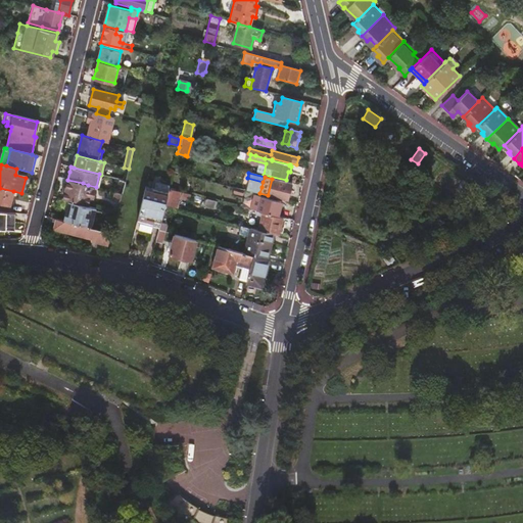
[(115,192),(123,193),(126,181),(120,179),(115,192)]
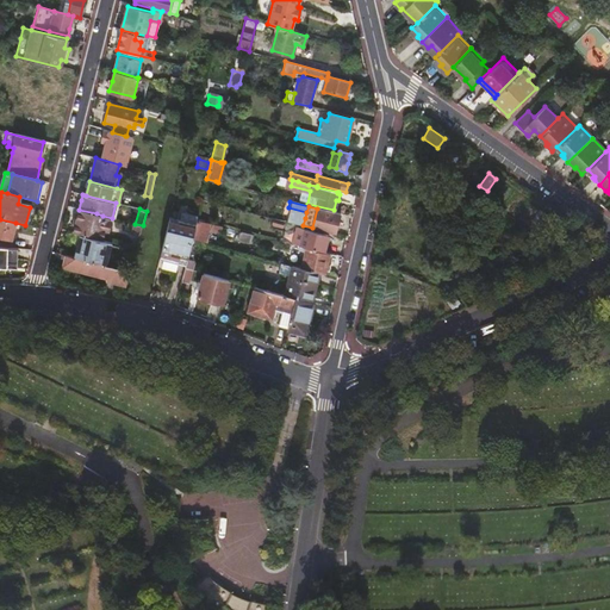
[(335,235),(341,215),(317,209),(312,228),(335,235)]
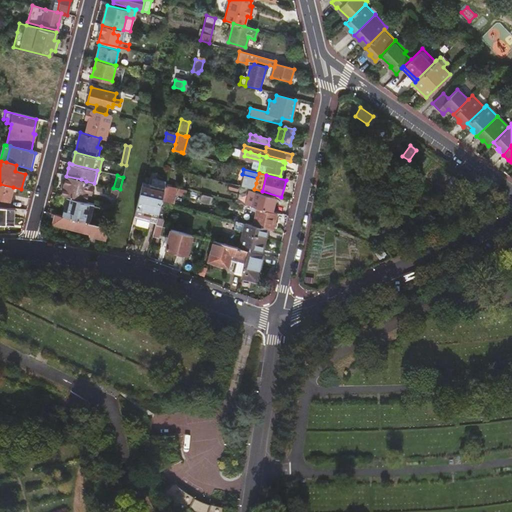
[(81,179),(66,176),(64,183),(63,189),(61,195),(66,196),(81,200),(83,192),(88,193),(91,194),(92,191),(93,186),(86,184),(86,181),(81,179)]
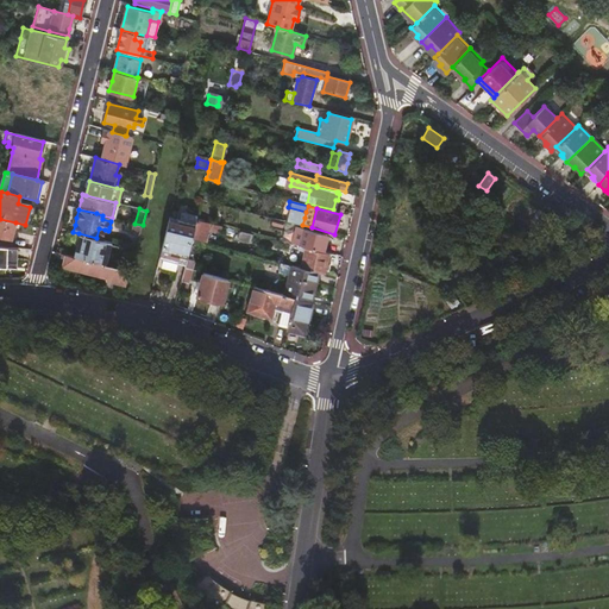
[(177,263),(184,264),(192,238),(196,219),(196,217),(181,213),(180,220),(173,218),(169,218),(159,258),(163,259),(177,263)]
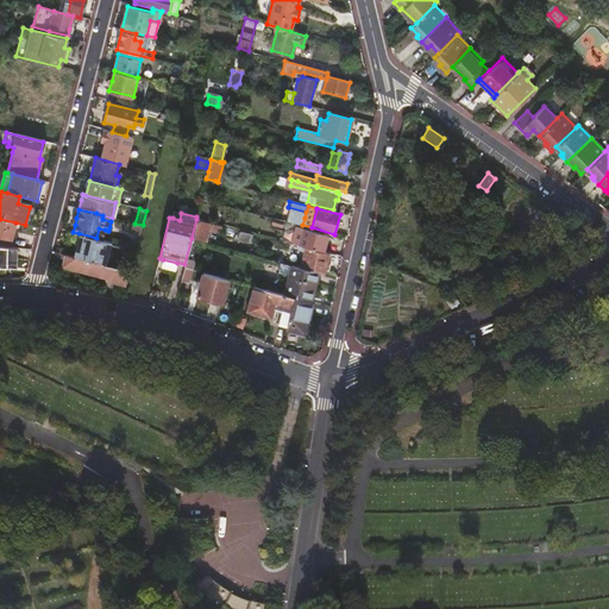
[(284,220),(302,225),(305,218),(287,213),(284,220)]
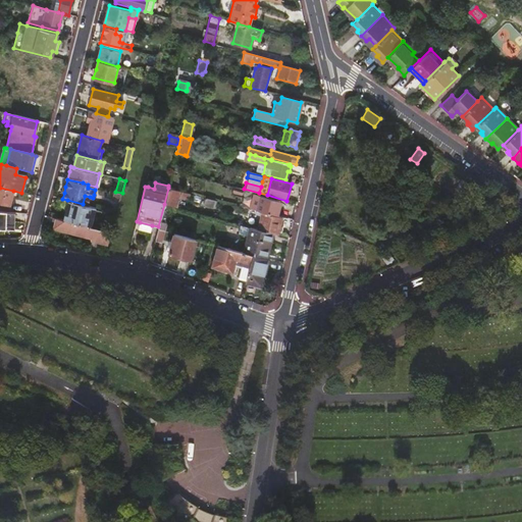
[(243,189),(233,187),(231,192),(241,195),(243,189)]
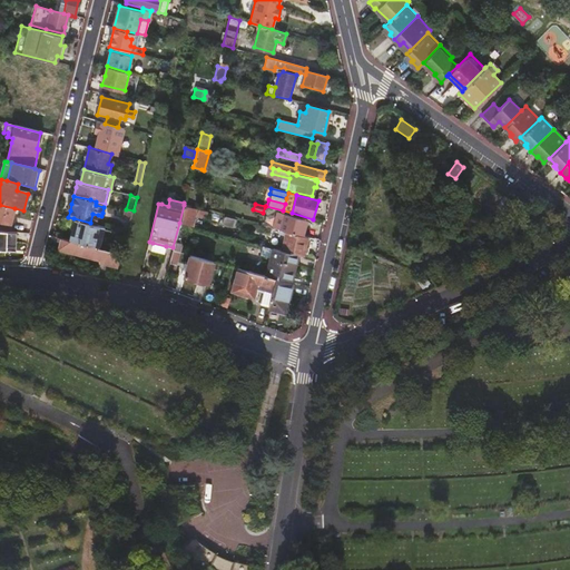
[(15,208),(0,205),(0,223),(10,226),(15,208)]
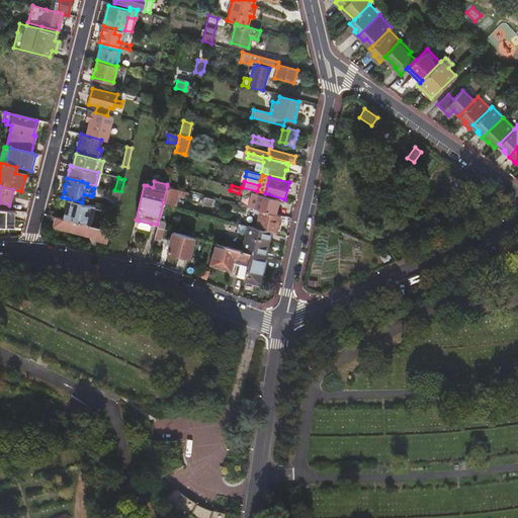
[(188,192),(167,186),(163,202),(175,205),(178,195),(187,198),(188,192)]
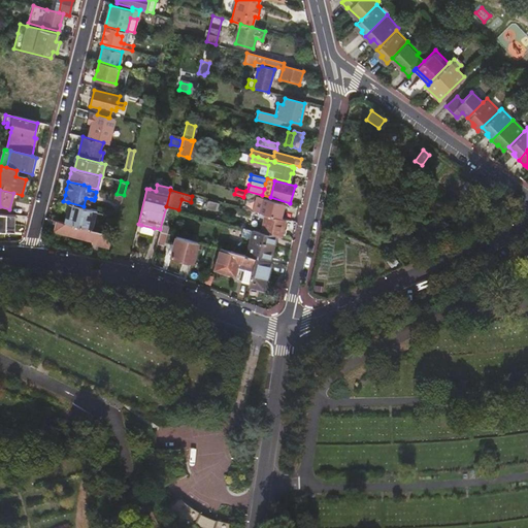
[(113,203),(121,204),(124,195),(117,194),(117,193),(113,203)]
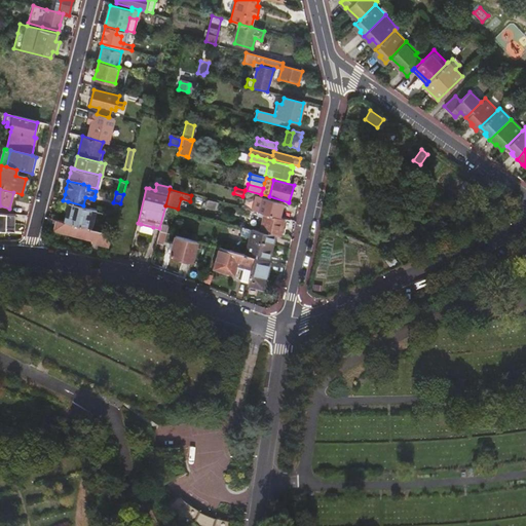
[(255,196),(252,211),(258,213),(278,218),(283,203),(255,196)]
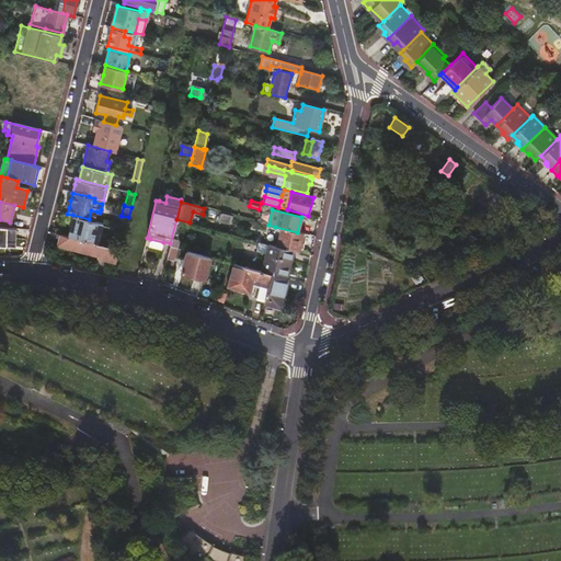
[(98,244),(103,222),(94,220),(90,219),(89,219),(72,215),(71,220),(72,221),(71,224),(70,226),(70,227),(69,228),(69,229),(69,231),(69,232),(69,233),(69,236),(68,236),(68,237),(98,244)]
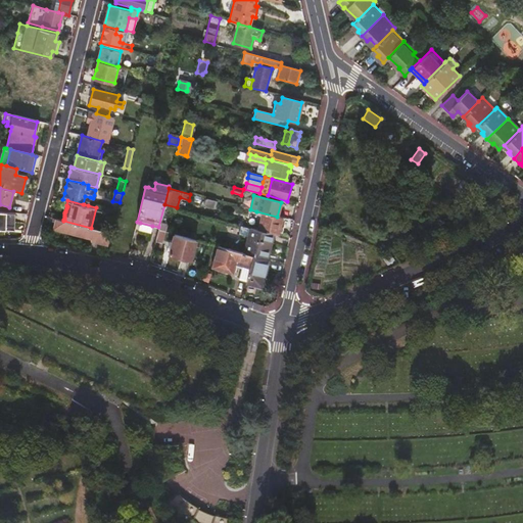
[(217,202),(206,200),(205,206),(215,209),(217,202)]
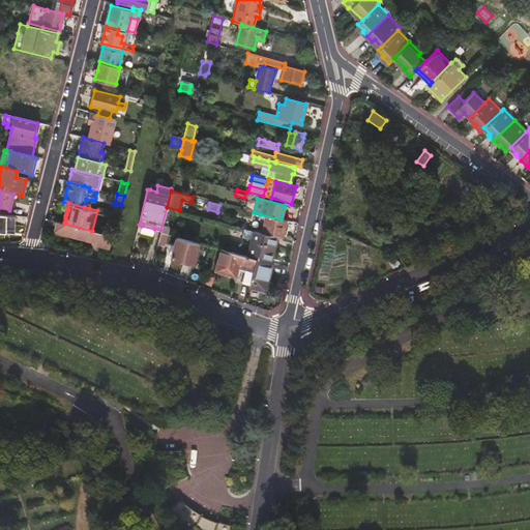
[(9,210),(0,207),(0,214),(8,216),(9,210)]
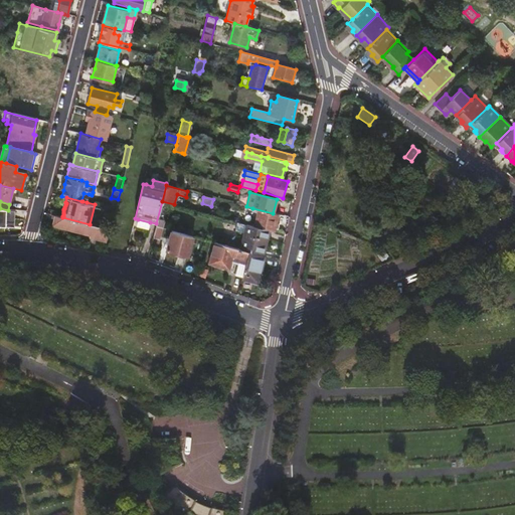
[(13,210),(8,210),(0,208),(0,226),(12,227),(13,210)]
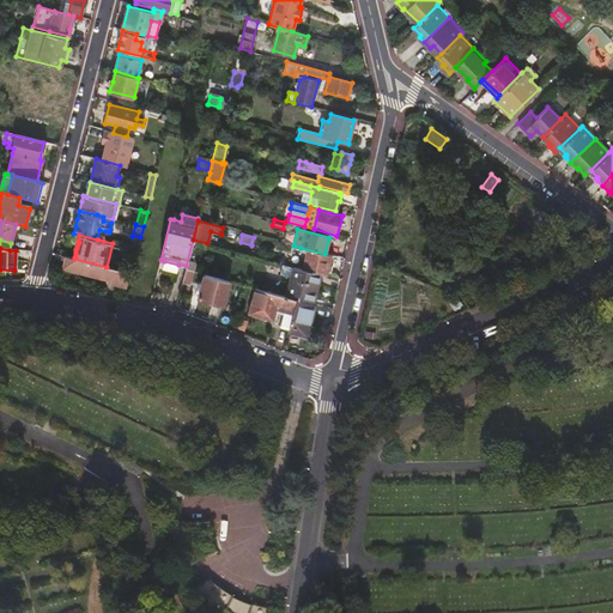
[(322,274),(326,274),(327,272),(331,255),(325,254),(301,248),(301,252),(305,254),(303,268),(320,273),(322,274)]
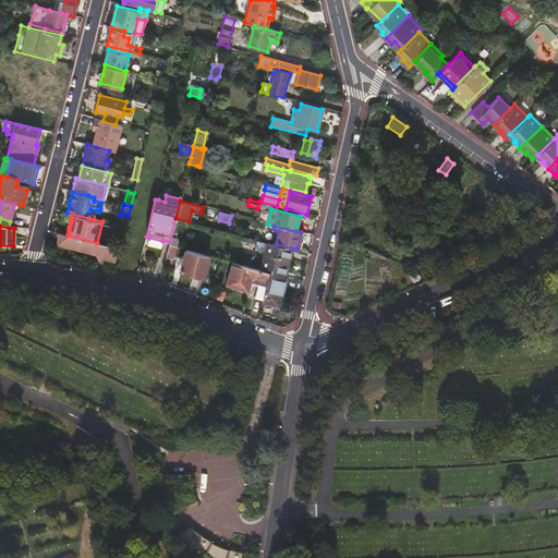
[(96,257),(116,262),(117,262),(119,249),(106,245),(104,244),(99,243),(97,243),(68,235),(55,232),(51,231),(50,235),(50,237),(55,238),(56,237),(59,237),(57,244),(97,254),(96,257)]
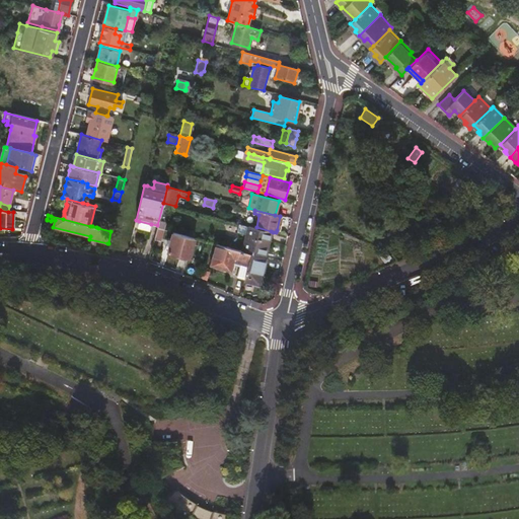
[(151,224),(139,221),(137,229),(149,232),(151,224)]
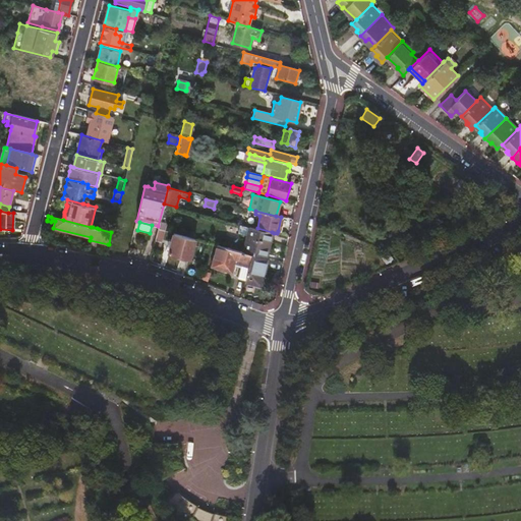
[(257,228),(249,226),(242,252),(250,254),(265,257),(272,232),(257,228)]
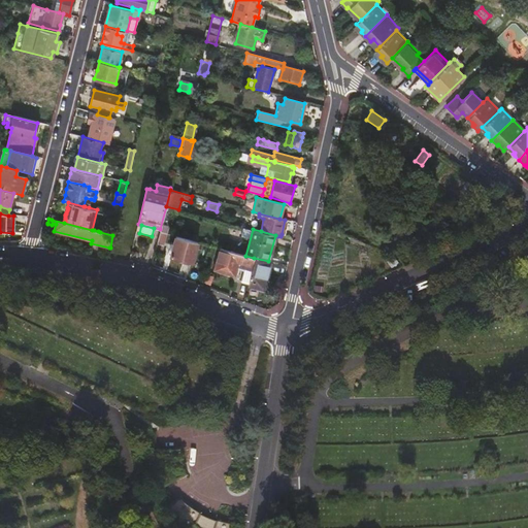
[(164,241),(166,234),(160,233),(155,252),(161,254),(164,241)]
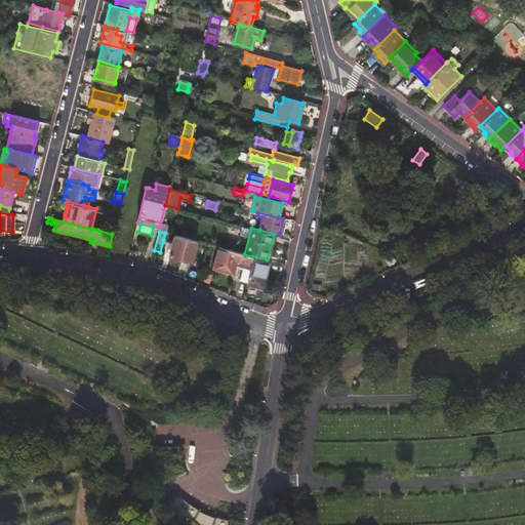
[(276,235),(274,234),(267,259),(269,260),(276,235)]
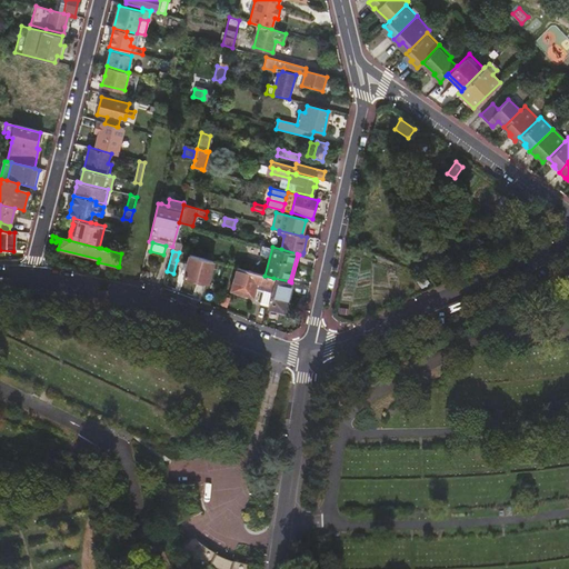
[(208,283),(213,261),(189,256),(188,263),(185,262),(182,268),(186,269),(183,277),(208,283)]
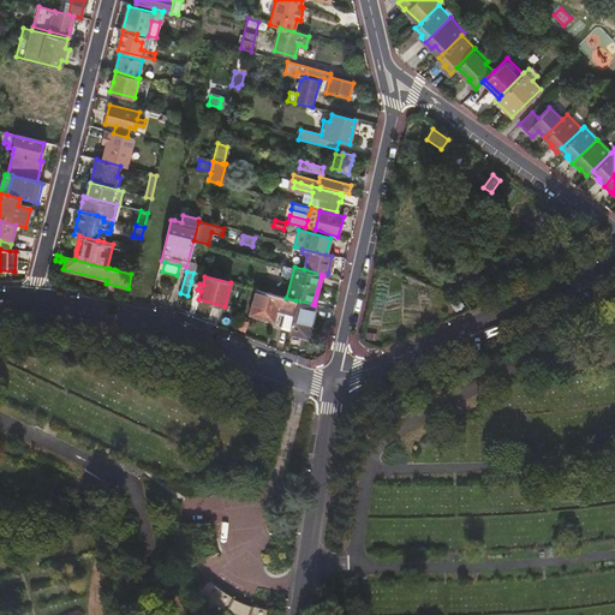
[(499,284),(497,282),(483,288),(487,297),(489,296),(499,284)]
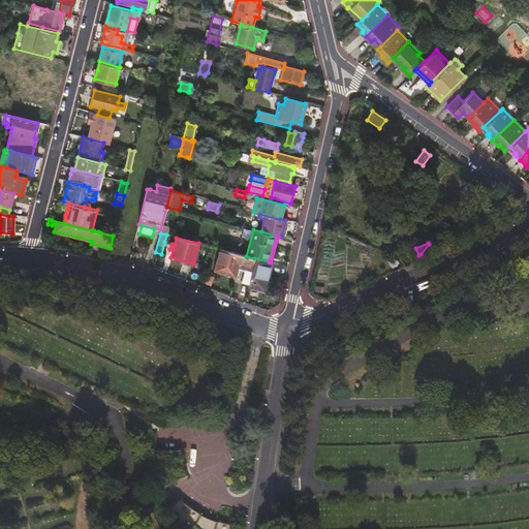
[(429,243),(428,243),(429,244),(421,254),(432,250),(429,243)]
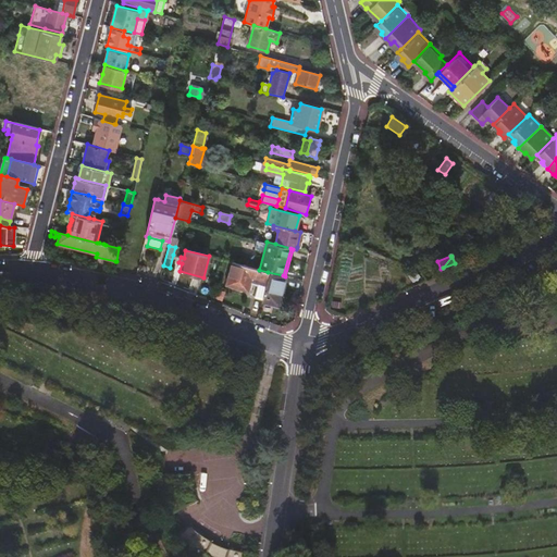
[(261,300),(268,272),(259,270),(233,262),(232,262),(226,285),(247,291),(249,283),(250,281),(252,281),(252,283),(257,285),(254,300),(261,301),(261,300)]
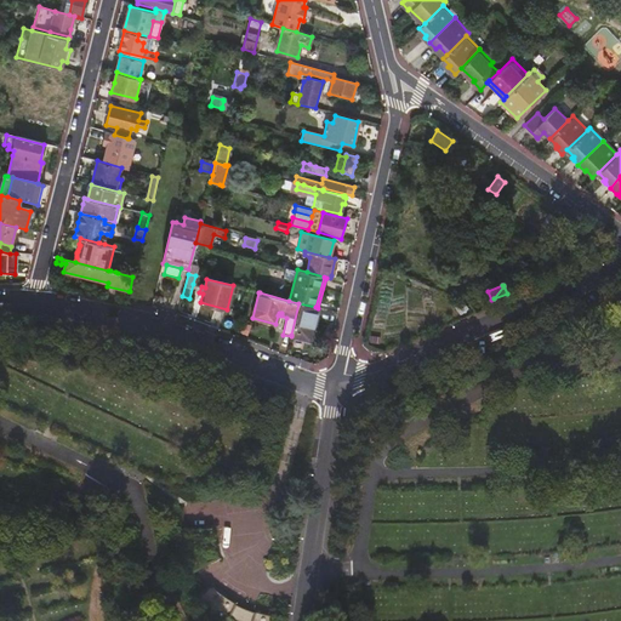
[(315,342),(323,309),(318,308),(315,307),(298,303),(291,335),(291,336),(315,342)]
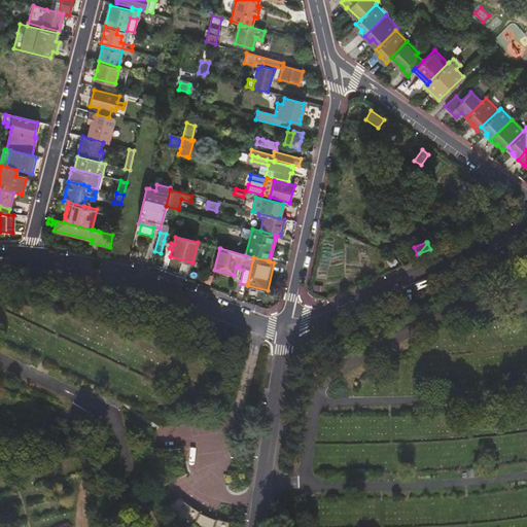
[(209,284),(211,277),(205,275),(202,282),(209,284)]
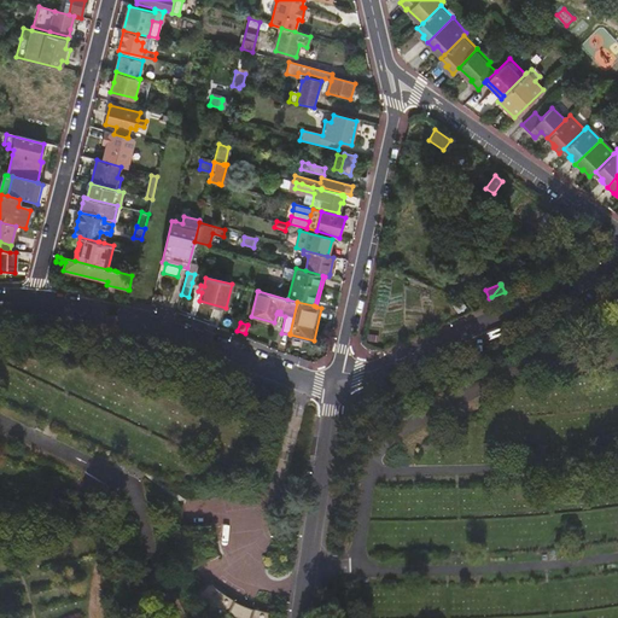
[(261,617),(262,612),(254,610),(238,604),(229,599),(222,595),(213,589),(207,584),(197,578),(174,605),(184,612),(188,616),(192,617),(261,617)]
